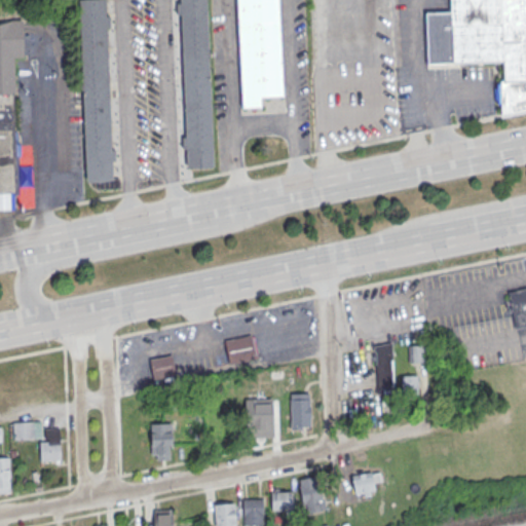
[(77,0),(84,181),(97,182),(97,189),(119,188),(119,179),(112,180),(104,0),(77,0)]
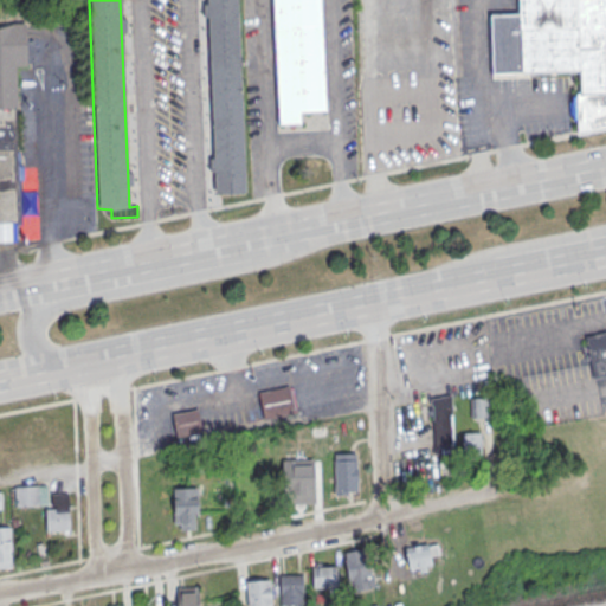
[(206,0),(237,0),(245,192),(214,193),(206,0)]
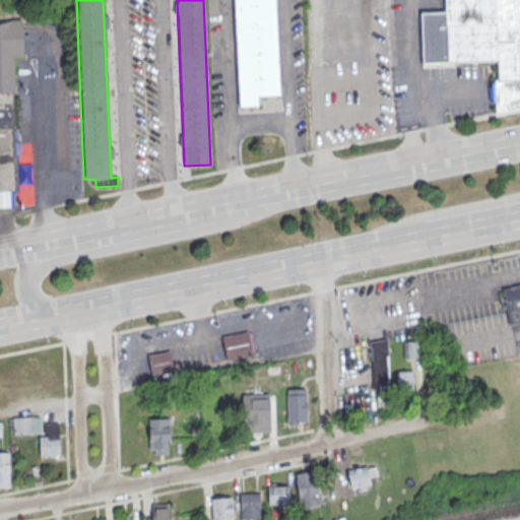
[(275,0),(233,0),(239,106),(258,105),(257,94),(280,93),(275,0)]
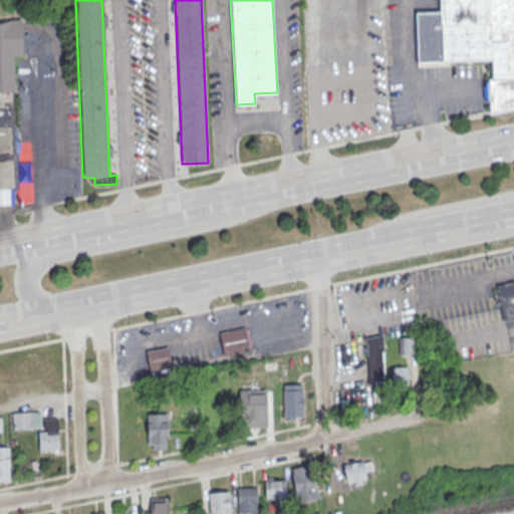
[(513,0),(513,105),(489,110),(488,79),(491,79),(490,60),(417,62),(415,13),(440,12),(439,0),(513,0)]
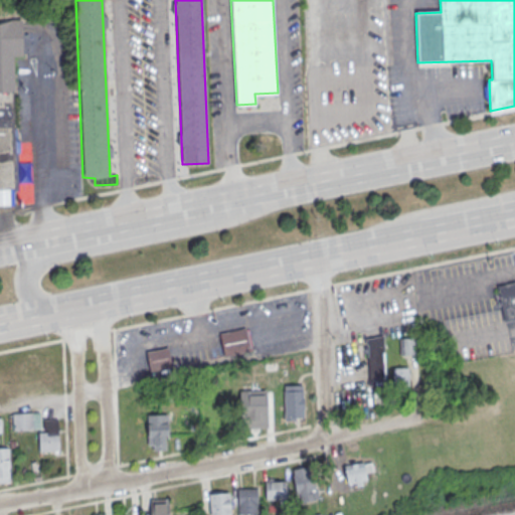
[(0,204),(17,204),(13,55),(23,55),(22,19),(0,19),(0,204)]
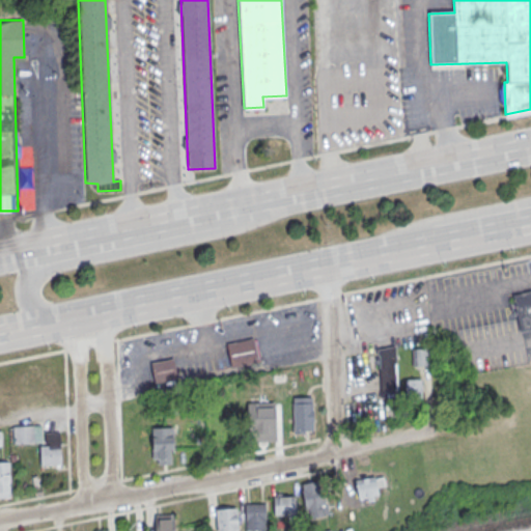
[(530,290),(511,295),(519,332),(530,329),(530,290)]
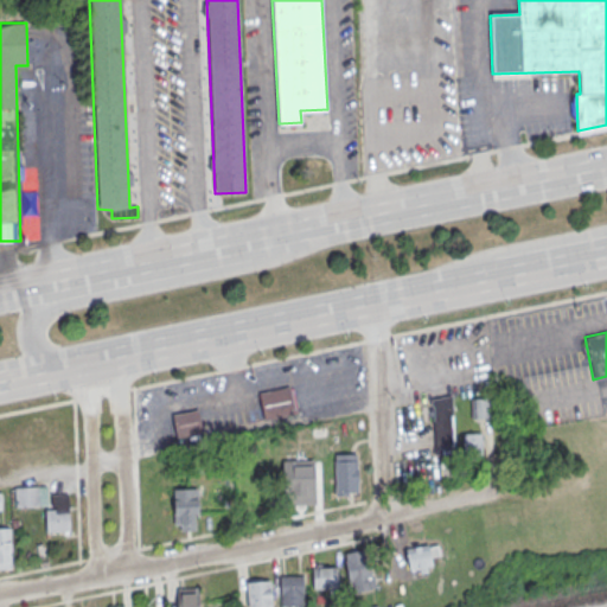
[(259,394),(288,388),(294,415),(263,421),(259,394)]
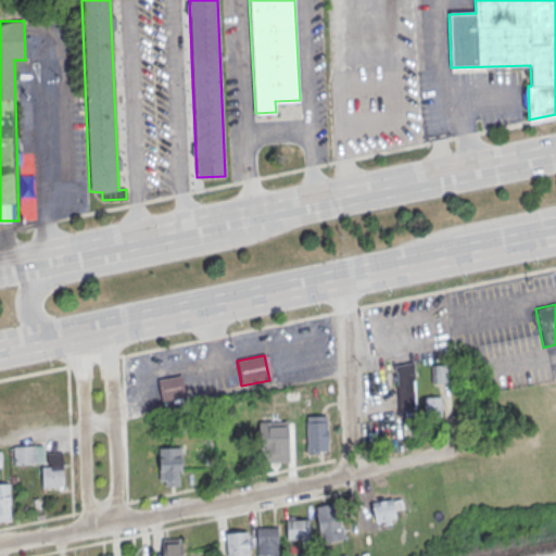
[(394,366),(414,362),(416,408),(397,413),(396,373),(394,373),(394,366)]
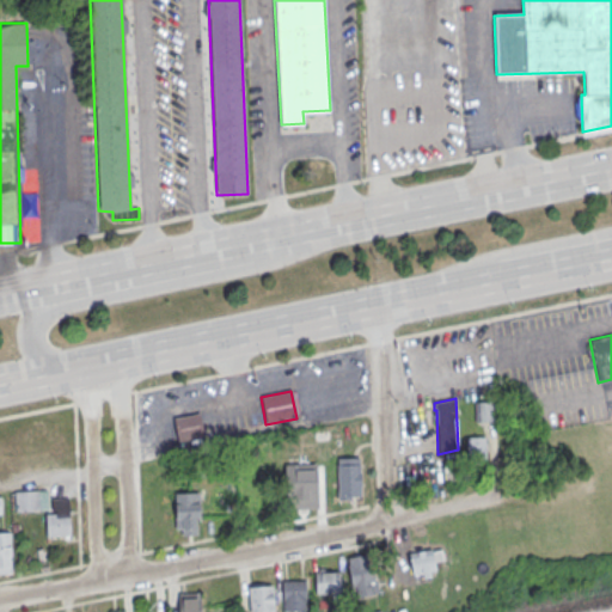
[(473,403),(494,402),(495,422),(475,423),(473,403)]
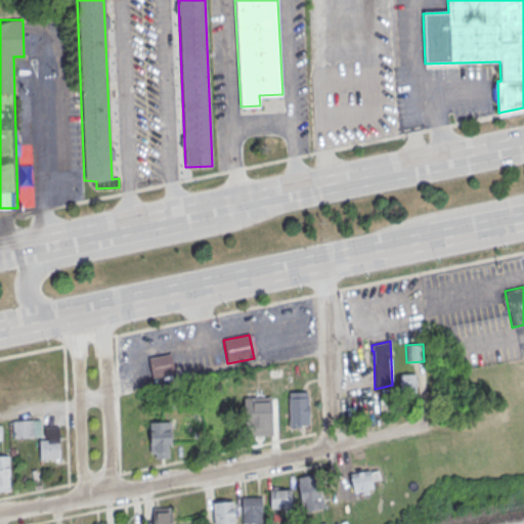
[(148,358),(171,354),(175,375),(153,379),(148,358)]
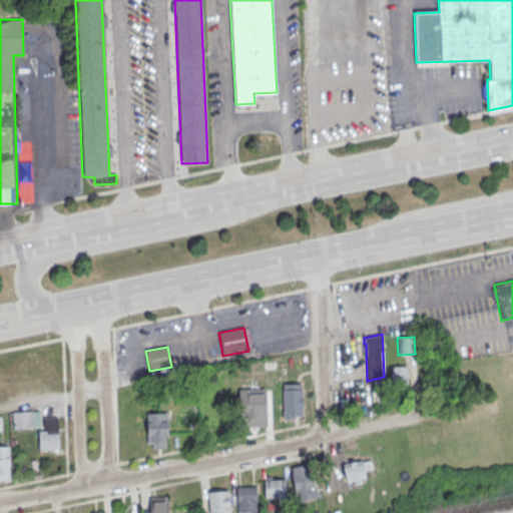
[(392,368),(407,368),(407,391),(403,391),(403,396),(392,396),(392,368)]
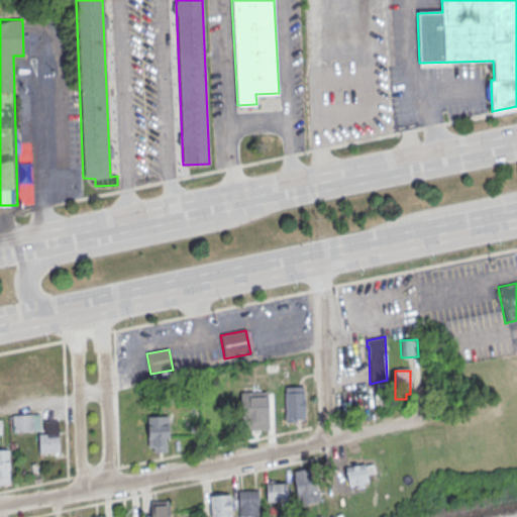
[(284,388),(285,420),(305,420),(304,387),(284,388)]
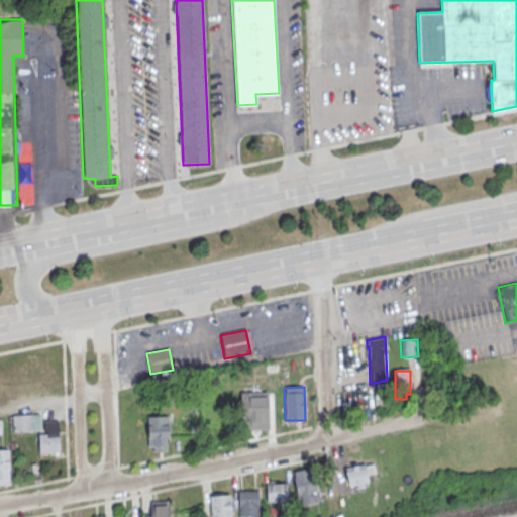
[(240,393),(241,431),(269,430),(268,392),(240,393)]
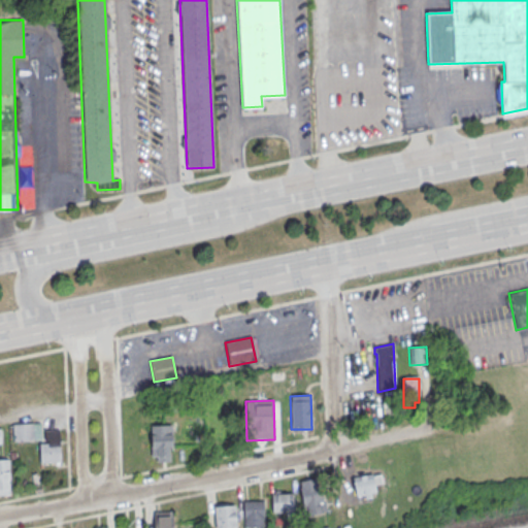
[(12,425),(13,441),(41,440),(40,424),(12,425)]
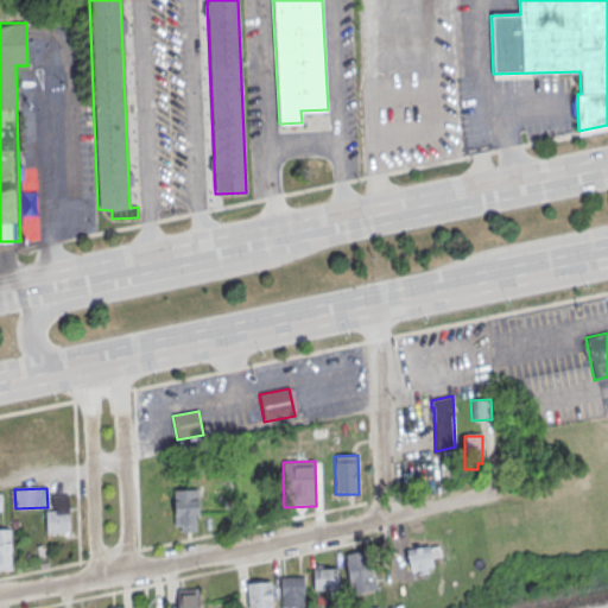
[(173,491),(198,489),(198,515),(195,515),(195,532),(179,532),(179,526),(173,526),(173,491)]
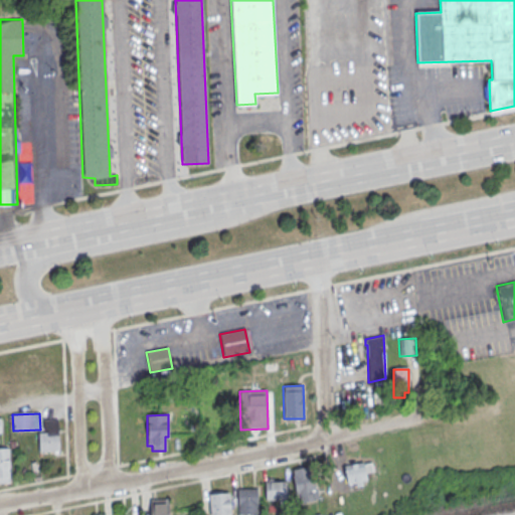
[(57,419),(58,451),(39,452),(38,434),(43,433),(42,420),(57,419)]
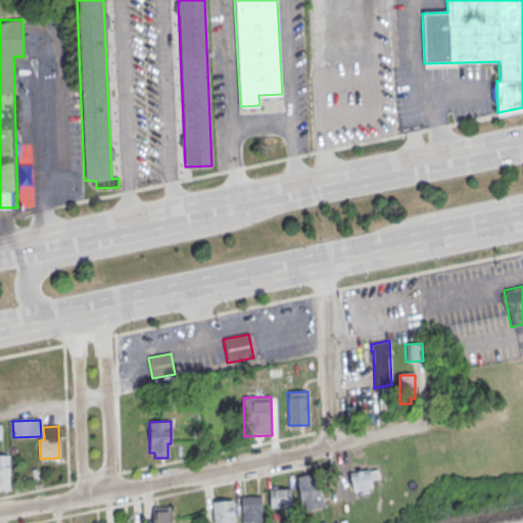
[(0,456),(8,456),(9,490),(0,490),(0,456)]
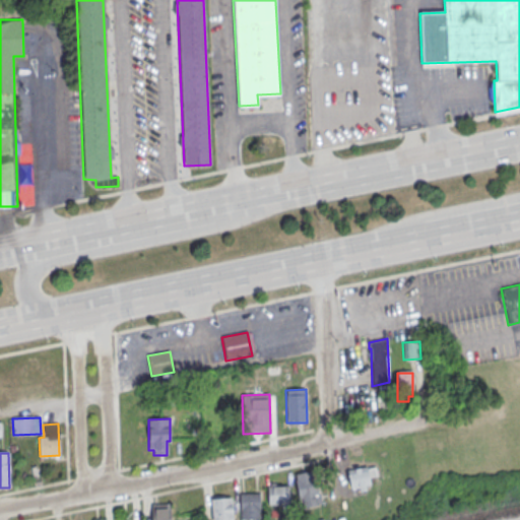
[(347,470),(367,467),(370,485),(350,489),(347,470)]
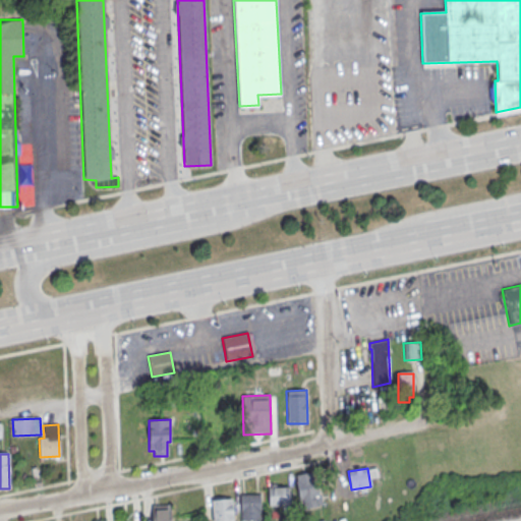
[(294,475),(312,471),(317,496),(314,497),(316,507),(304,509),(302,499),(299,499),(294,475)]
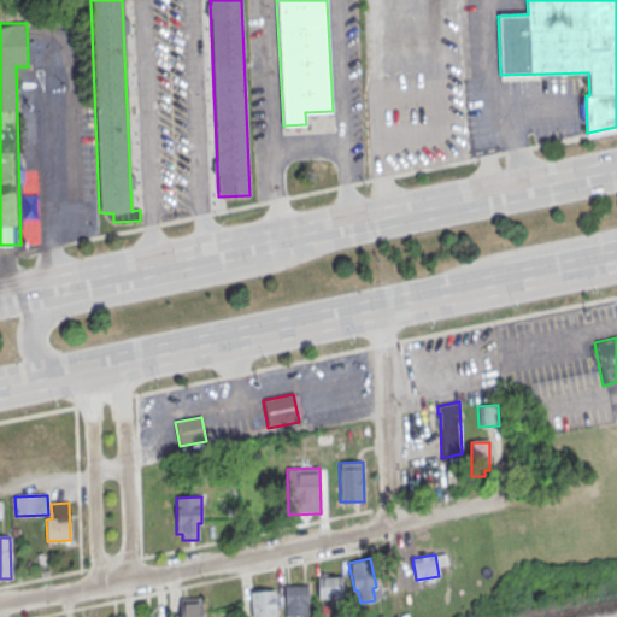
[(317,577),(341,577),(341,607),(318,609),(317,577)]
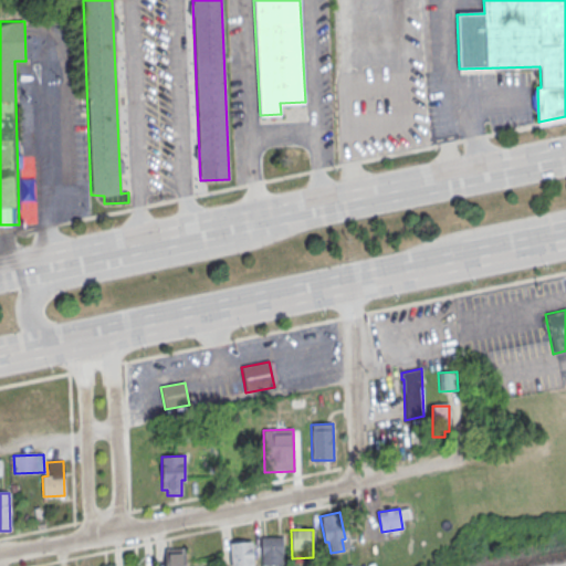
[(261,537),(282,537),(283,565),(262,565),(261,537)]
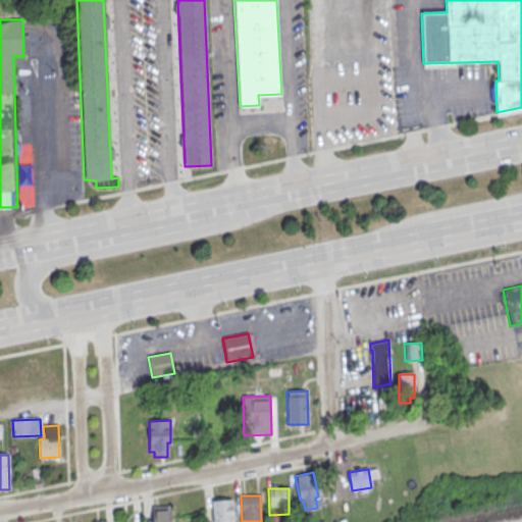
[(212,521),(211,499),(224,498),(224,501),(231,500),(233,521),(212,521)]
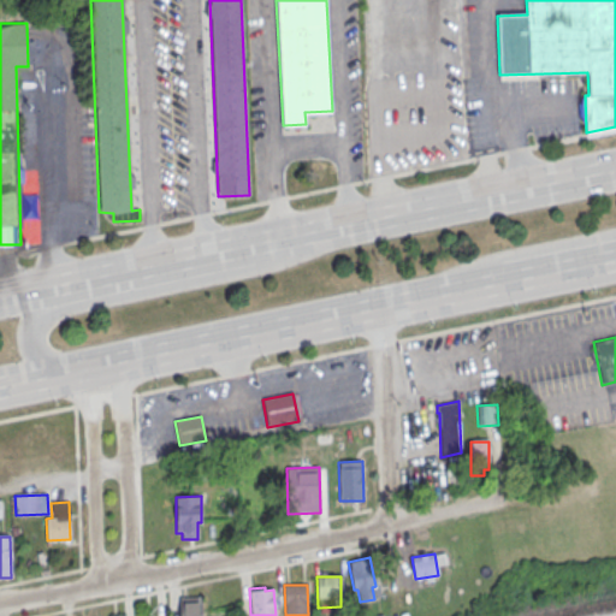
[(178,615),(178,598),(201,597),(201,615),(178,615)]
